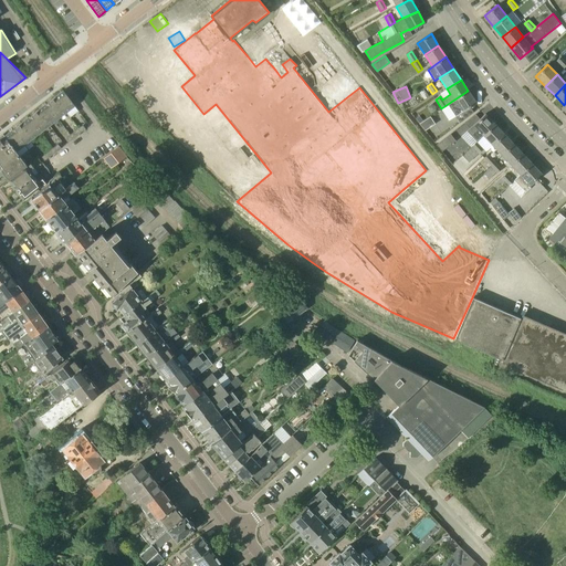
[(54,97),(66,112),(75,105),(63,91),(54,97)]
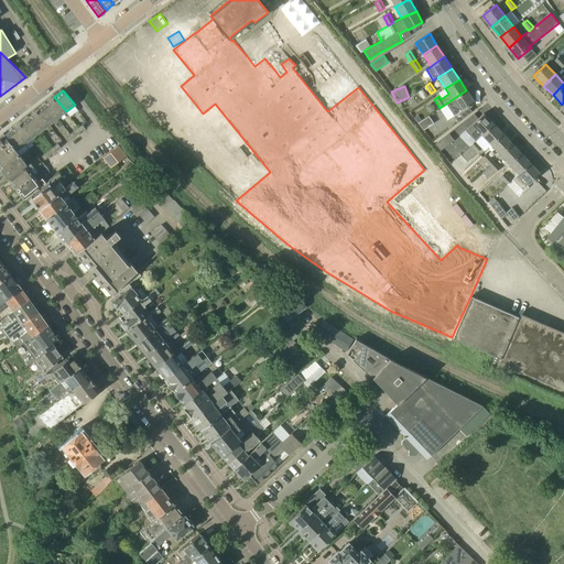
[(453,99),(461,111),(474,102),(466,90),(453,99)]
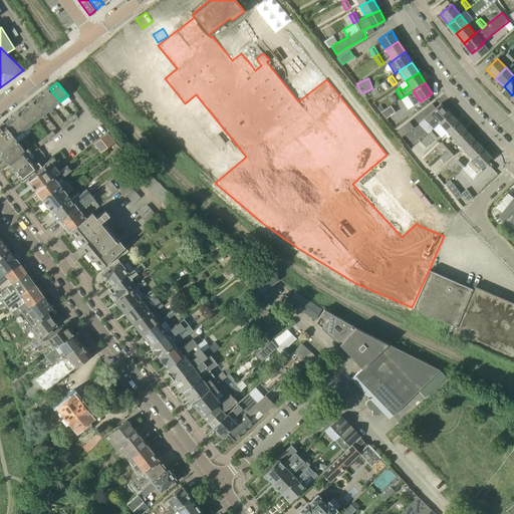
[(53,106),(60,101),(49,88),(42,93),(53,106)]
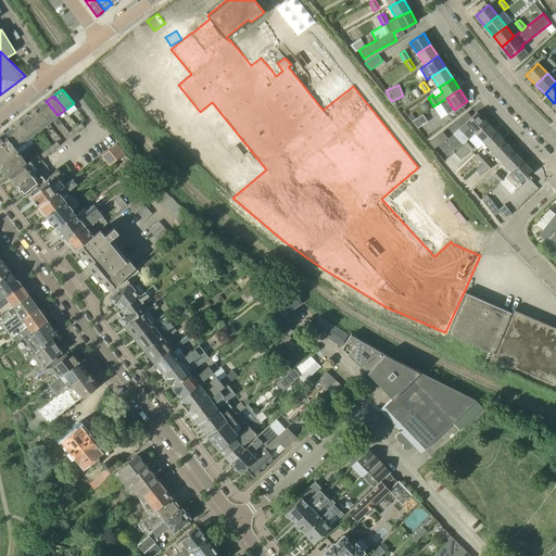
[(48,123),(58,115),(46,101),(36,109),(48,123)]
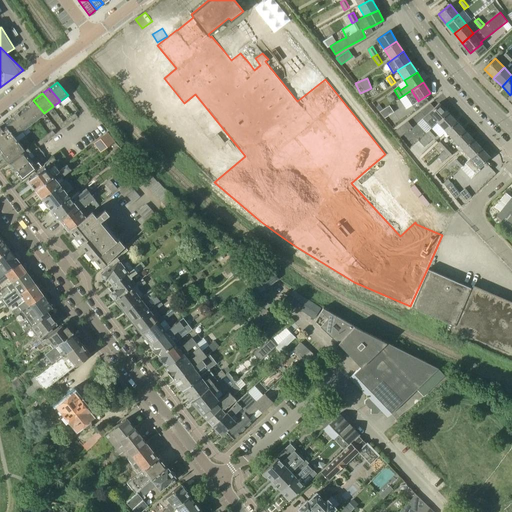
[(36,120),(44,113),(33,100),(26,106),(36,120)]
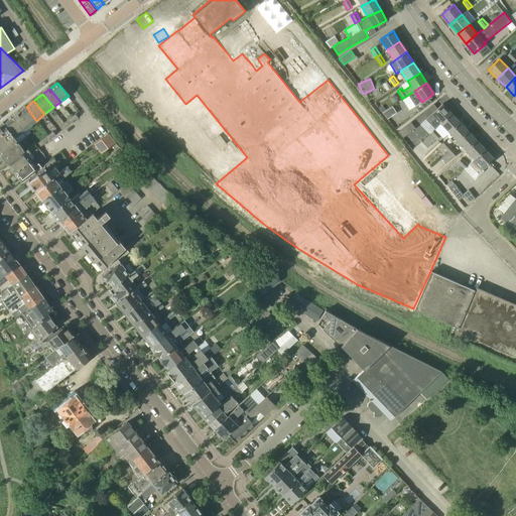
[(440,123),(452,113),(442,104),(425,119),(434,129),(440,123)]
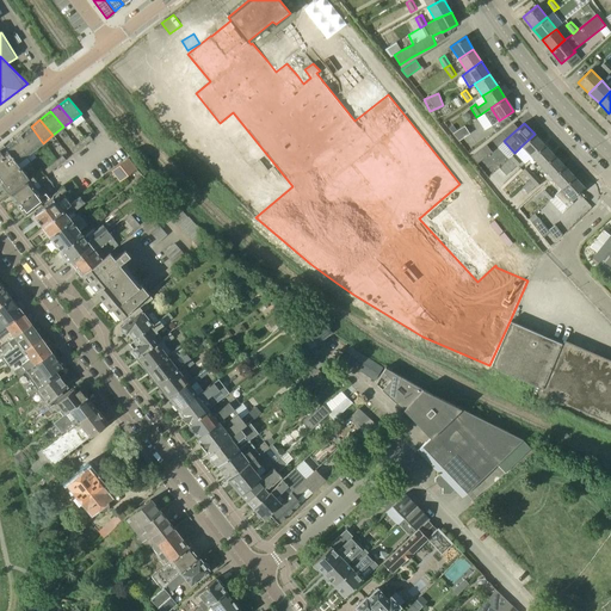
[(458,141),(469,134),(463,125),(452,133),(458,141)]
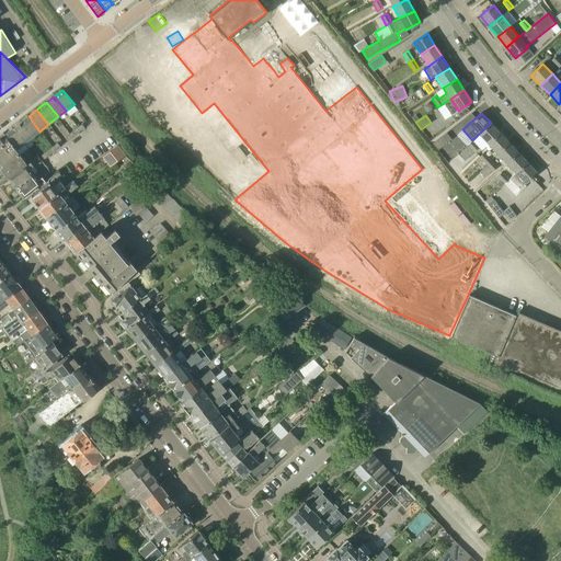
[(32,137),(39,132),(29,116),(20,123),(32,137)]
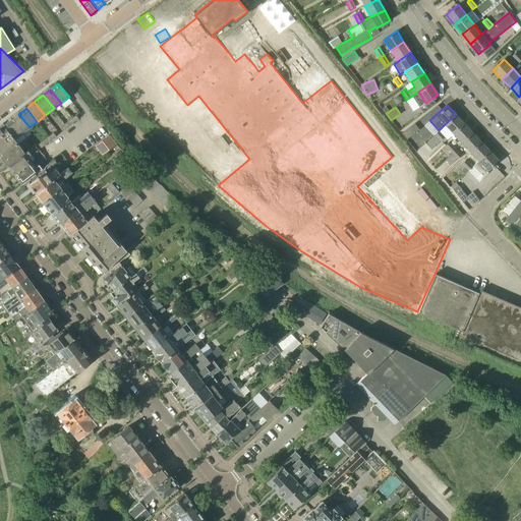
[(20,134),(30,127),(18,114),(10,120),(20,134)]
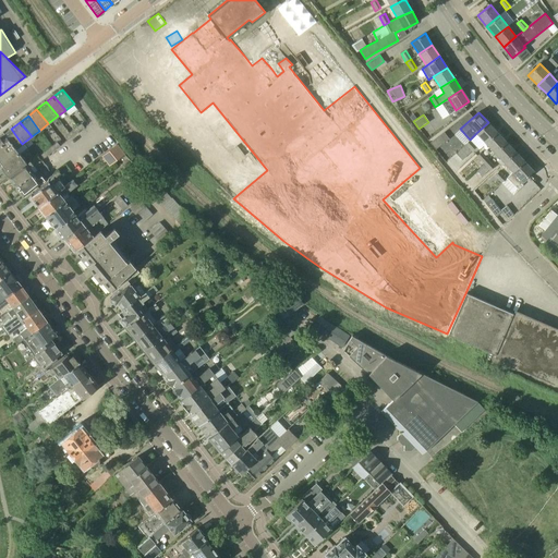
[(485,143),(497,132),(488,122),(476,133),(485,143)]
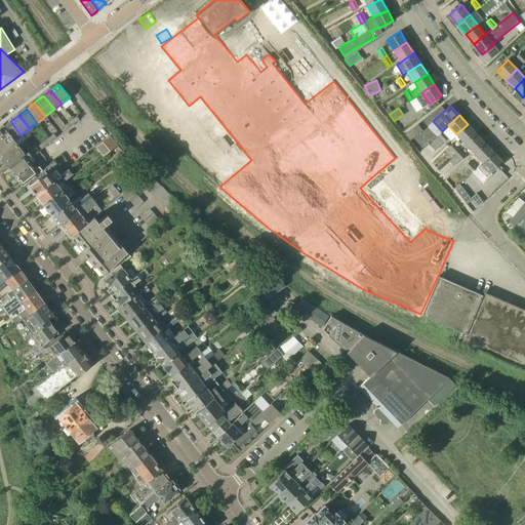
[(14,139),(21,135),(10,121),(3,126),(4,127),(14,139)]
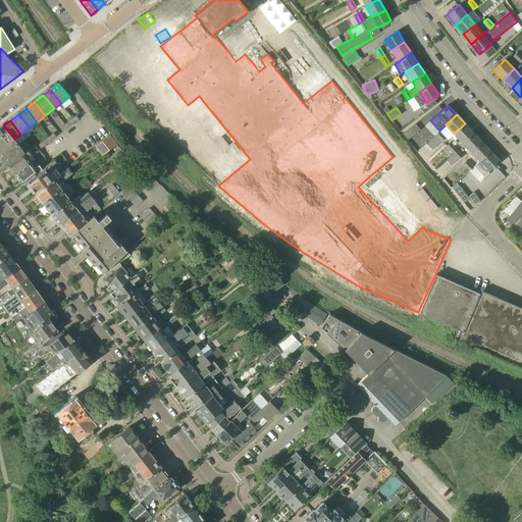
[(408,140),(420,129),(416,123),(403,134),(408,140)]
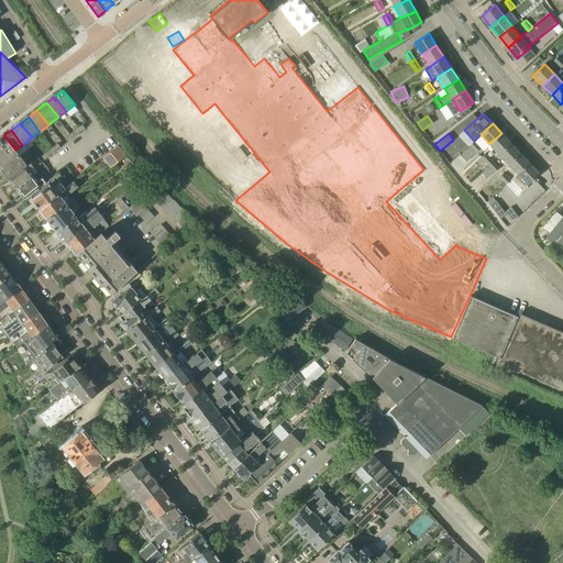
[(499,154),(511,143),(501,133),(489,144),(499,154)]
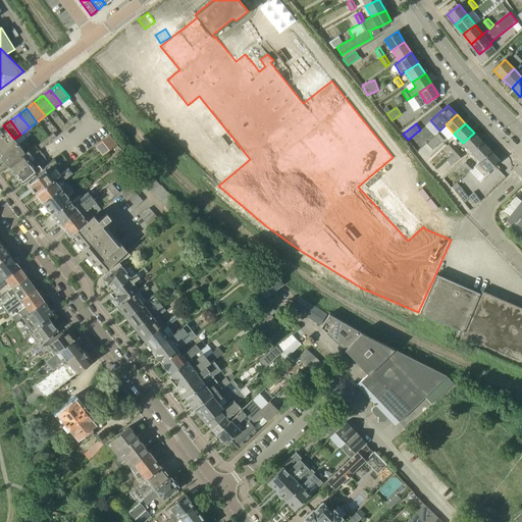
[(20,147),(14,139),(4,126),(0,129),(0,128),(0,151),(3,155),(1,156),(8,165),(28,150),(29,150),(23,144),(20,147)]
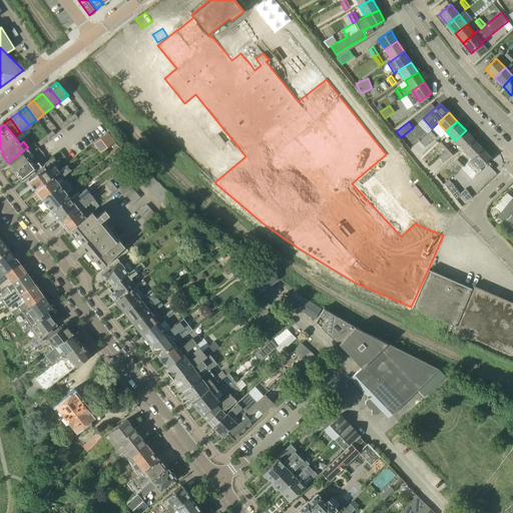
[(429,133),(420,141),(425,147),(438,135),(432,128),(428,132),(429,133)]
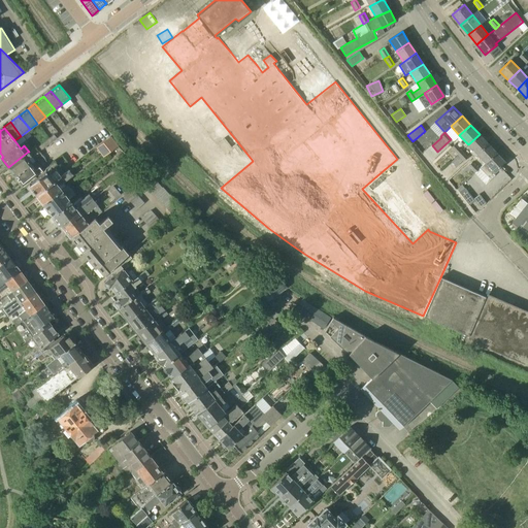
[(476,154),(488,143),(480,134),(468,144),(476,154)]
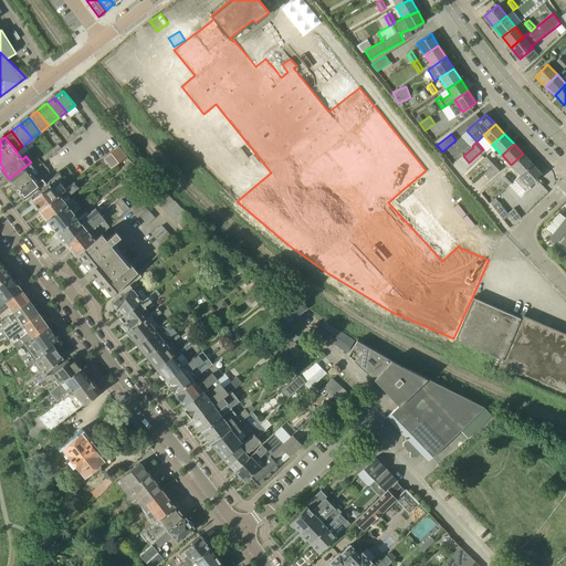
[(126,156),(118,146),(104,158),(112,168),(126,156)]
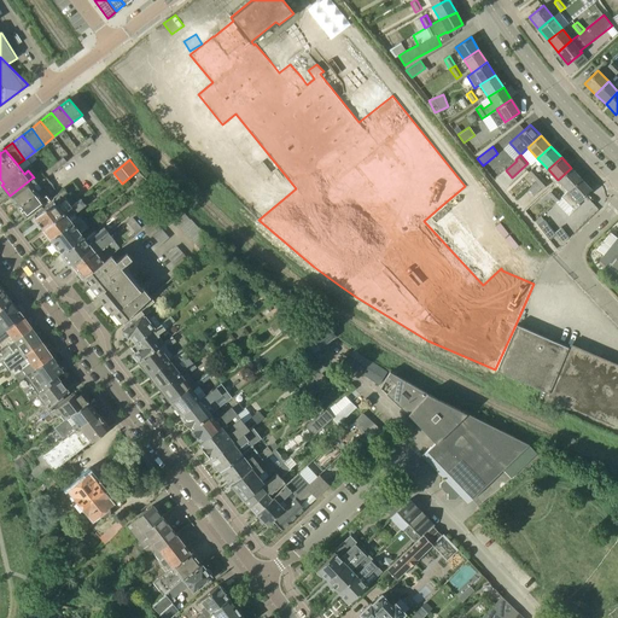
[(567,191),(581,179),(571,168),(558,180),(567,191)]
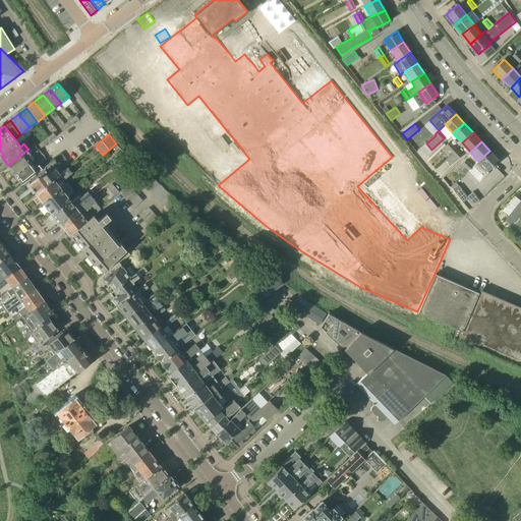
[(451,153),(455,149),(449,142),(446,146),(447,148),(441,154),(444,158),(451,152),(451,153)]
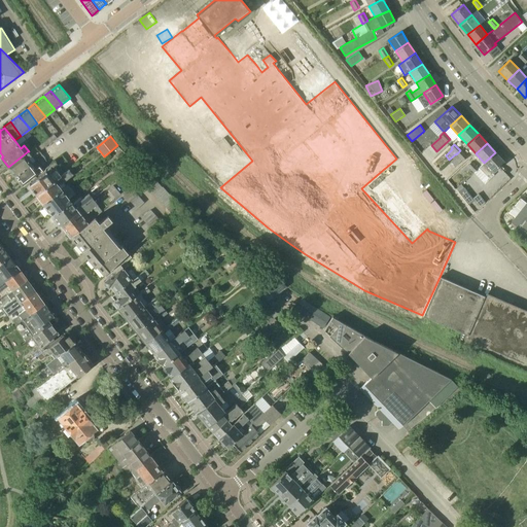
[(455,167),(462,160),(463,161),(466,157),(460,150),(456,154),(457,154),(450,162),(455,167)]
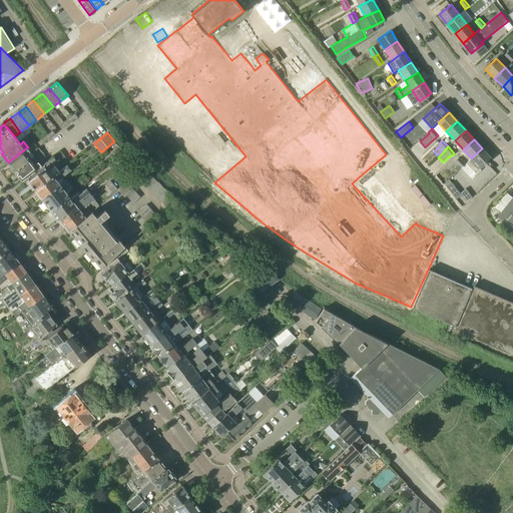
[(34,156),(27,147),(8,162),(11,166),(10,168),(12,171),(14,171),(15,171),(34,156)]
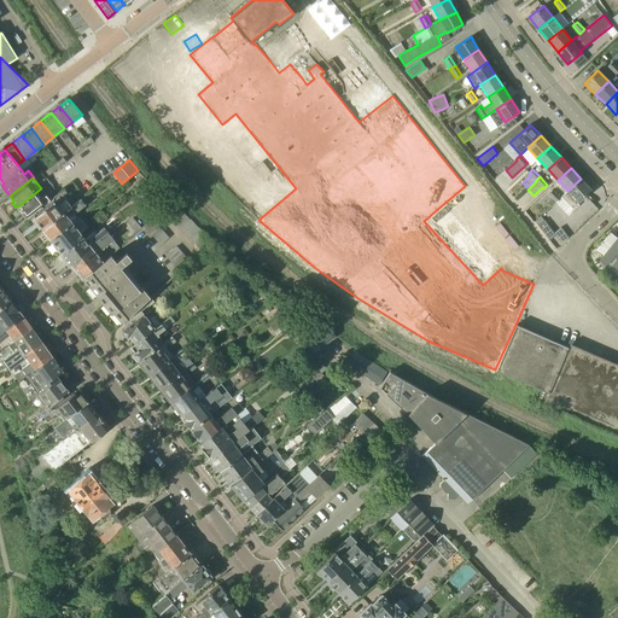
[(581,179),(567,191),(561,197),(572,208),(578,203),(592,190),(581,179)]
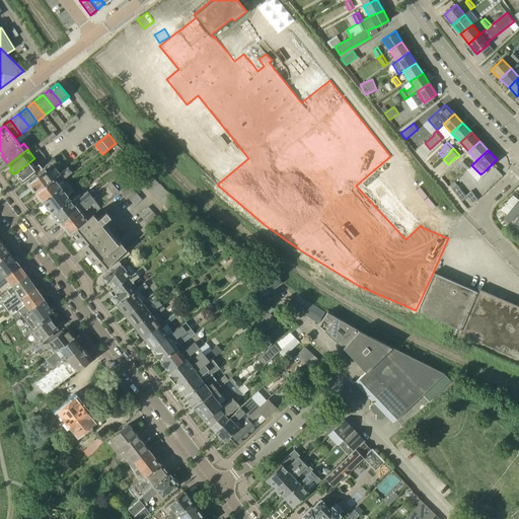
[(34,158),(15,173),(15,174),(14,176),(17,179),(19,178),(22,182),(42,168),(34,158)]
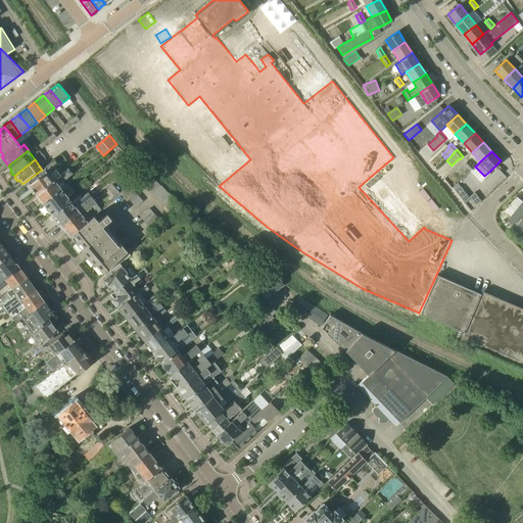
[(36,194),(63,172),(54,159),(46,165),(48,169),(29,183),(37,193),(36,194)]
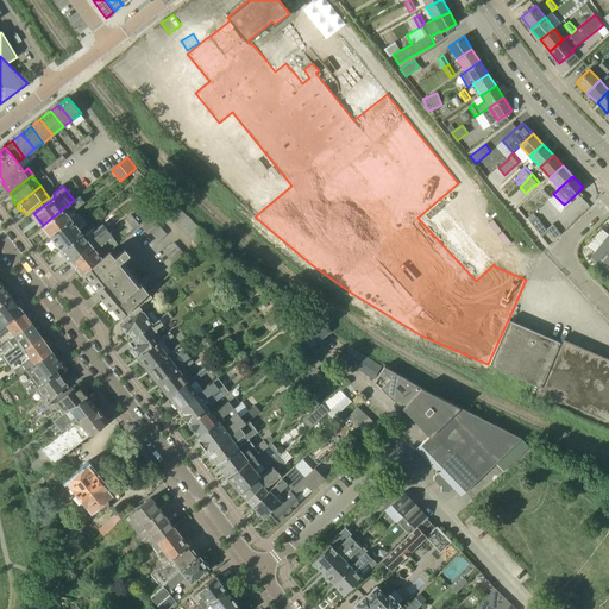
[(552,195),(545,187),(540,192),(547,200),(552,195)]
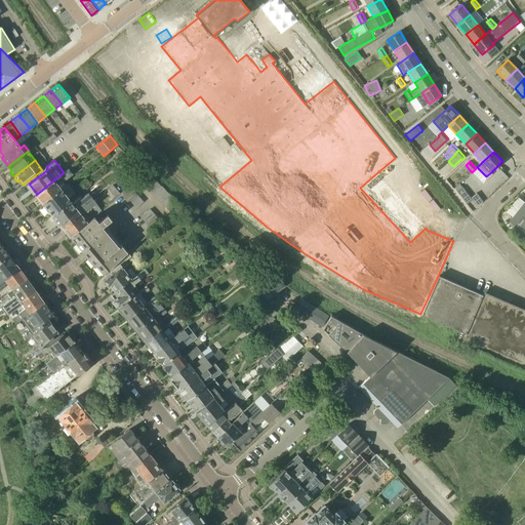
[(42,203),(43,203),(61,190),(57,185),(59,184),(61,184),(73,174),(69,169),(64,172),(36,195),(42,203)]
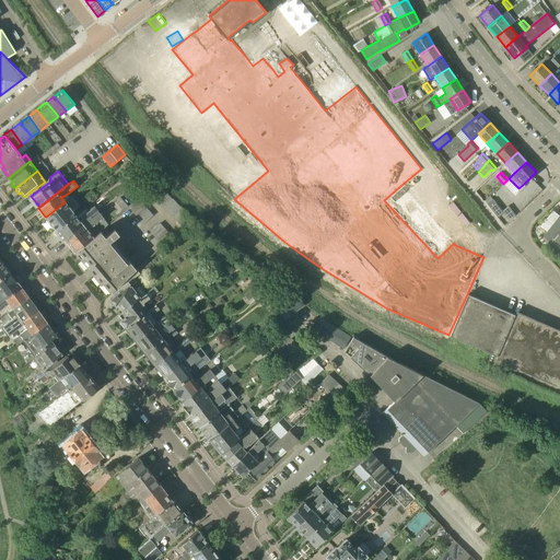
[(151,196),(160,187),(156,183),(147,190),(151,196)]
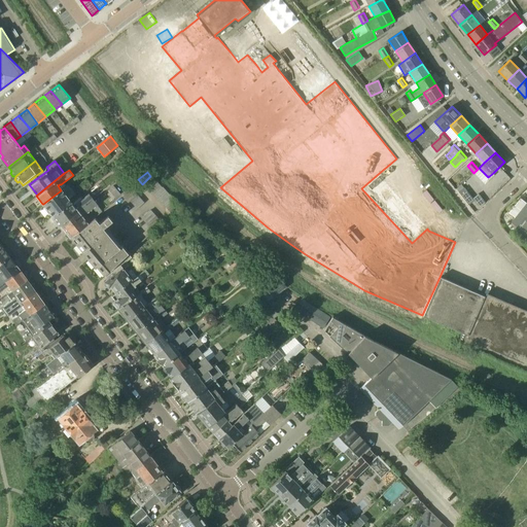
[(146,188),(146,187),(154,180),(150,176),(142,184),(146,188)]
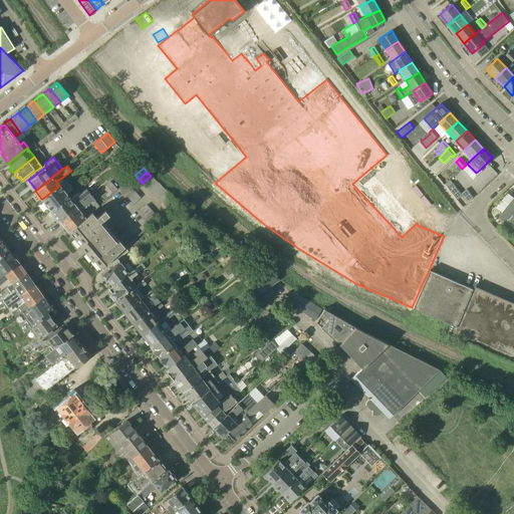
[(151,176),(143,183),(147,187),(154,180),(151,176)]
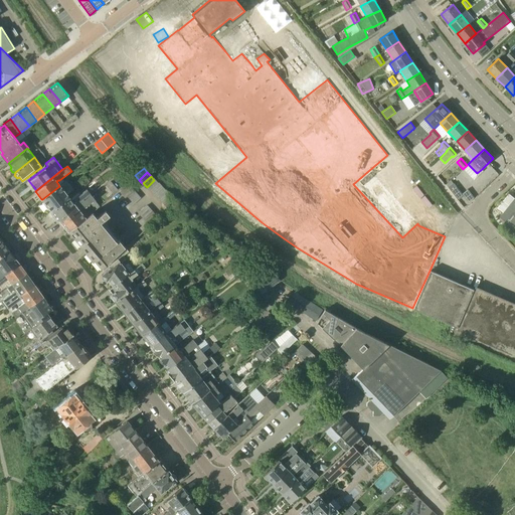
[(150,191),(151,190),(158,184),(154,180),(147,187),(150,191)]
